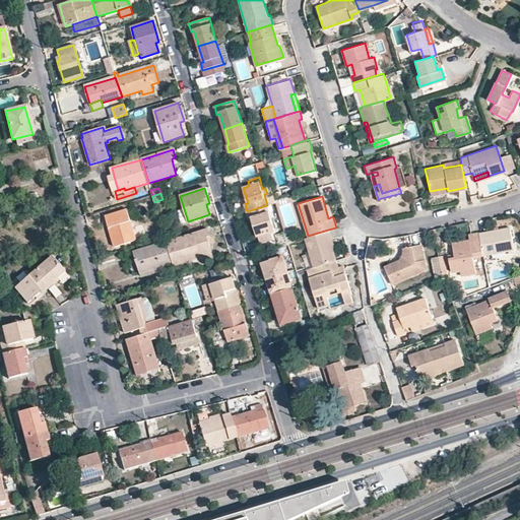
[(328,202),(324,203),(328,218),(332,216),(328,202)]
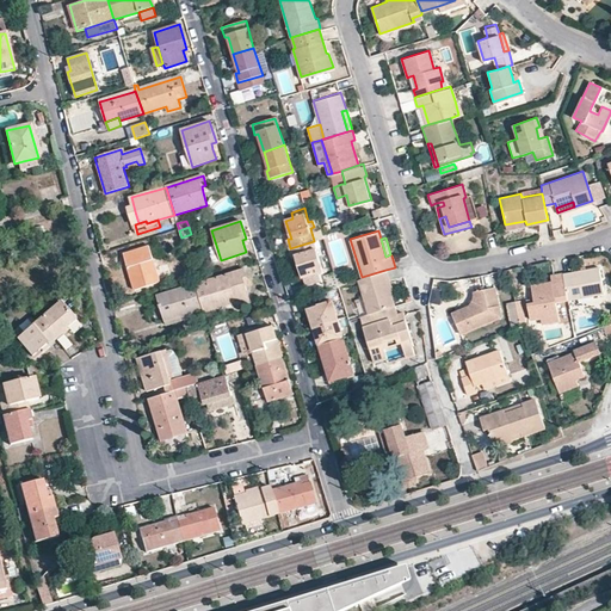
[(323,272),(314,241),(290,248),(292,258),(296,257),(303,278),(323,272)]
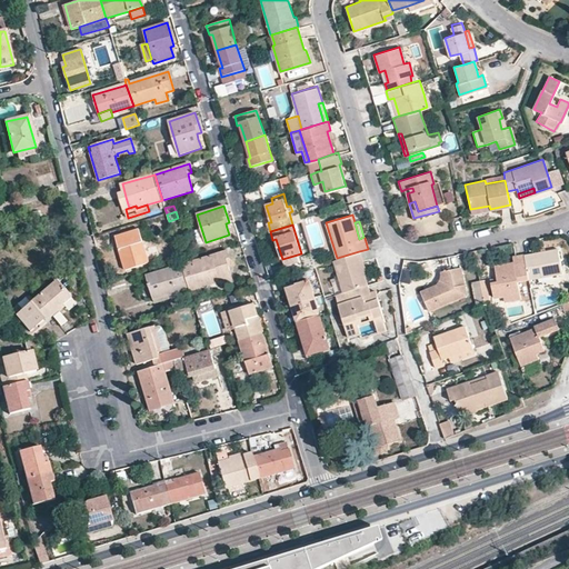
[(139,229),(115,236),(126,270),(149,262),(139,229)]
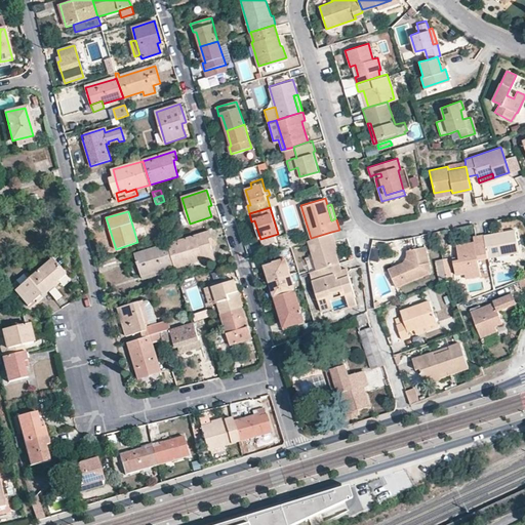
[(138,241),(149,238),(146,226),(134,229),(138,241)]
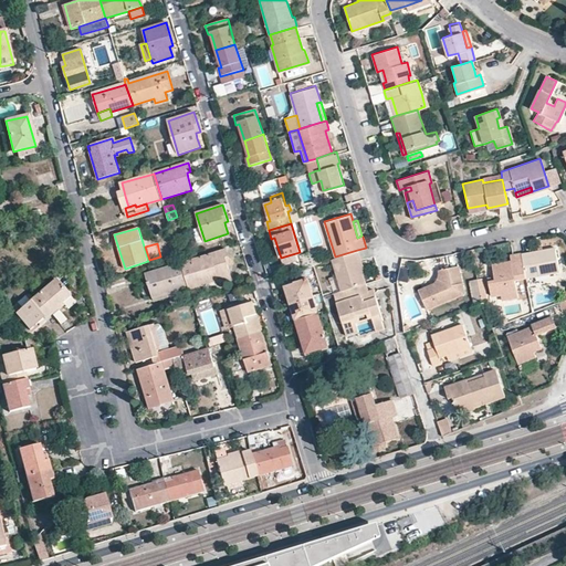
[(520,252),(524,276),(557,270),(553,245),(520,252)]
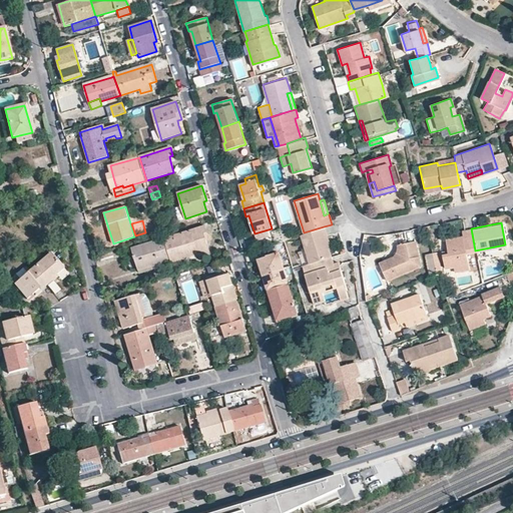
[(164,238),(171,262),(197,253),(198,255),(209,252),(205,239),(204,235),(207,233),(205,225),(164,238)]
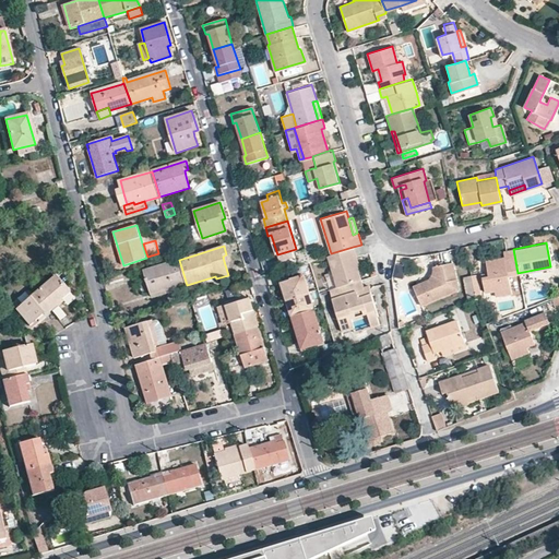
[(326,254),(335,286),(359,278),(357,272),(352,257),(355,256),(353,247),(331,253),(326,254)]
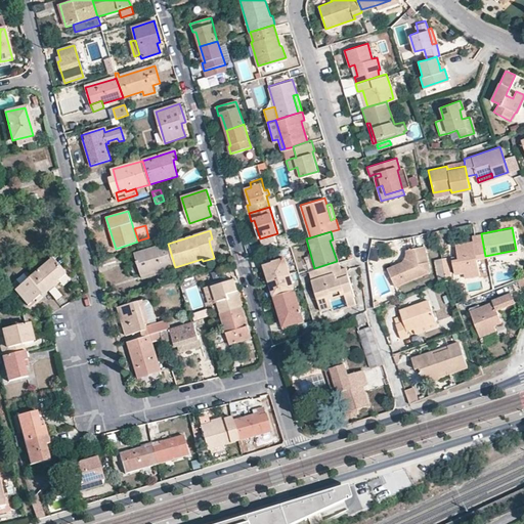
[(477,274),(475,258),(485,256),(481,233),(470,235),(471,241),(453,244),(454,252),(455,258),(449,259),(452,272),(461,271),(462,277),(477,274)]
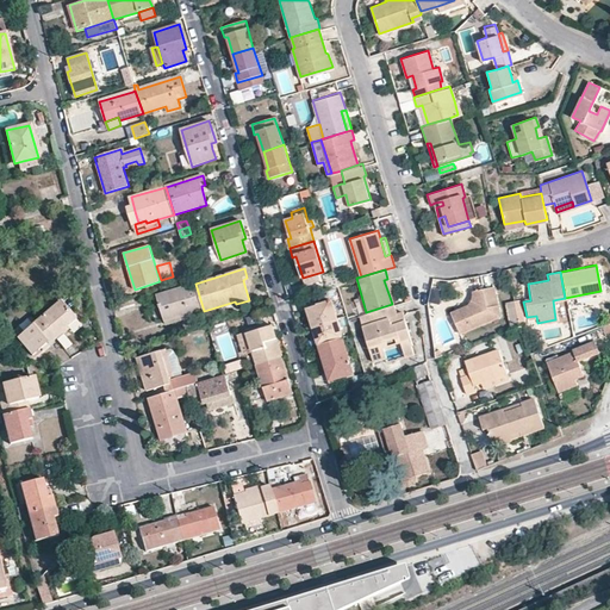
[(165,319),(182,315),(184,317),(204,311),(195,284),(157,296),(160,304),(165,319)]
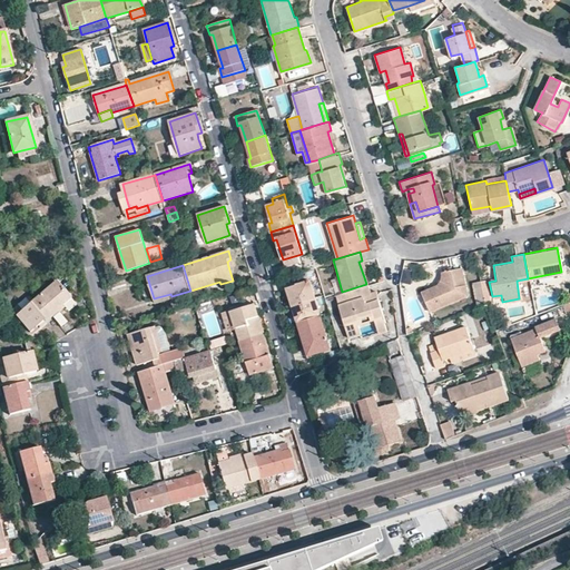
[(422,292),(430,310),(468,293),(461,266),(443,271),(443,276),(441,281),(434,286),(422,292)]
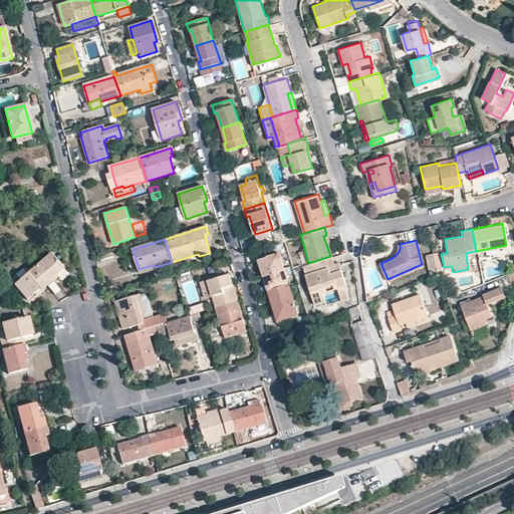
[(270,290),(289,284),(280,253),(268,256),(269,258),(260,260),(267,284),(268,284),(270,290)]
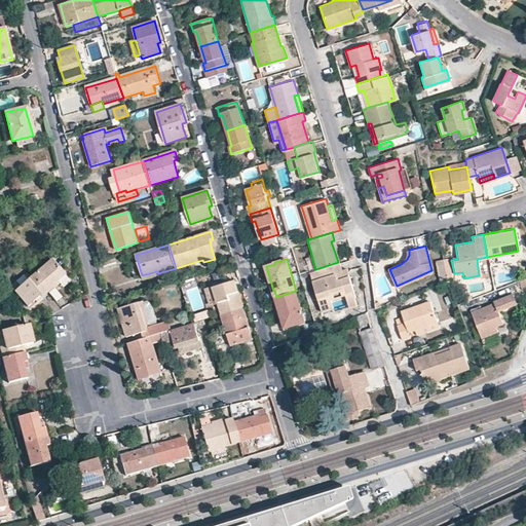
[(53,287),(52,285),(58,280),(65,274),(52,261),(34,276),(47,292),(53,287)]
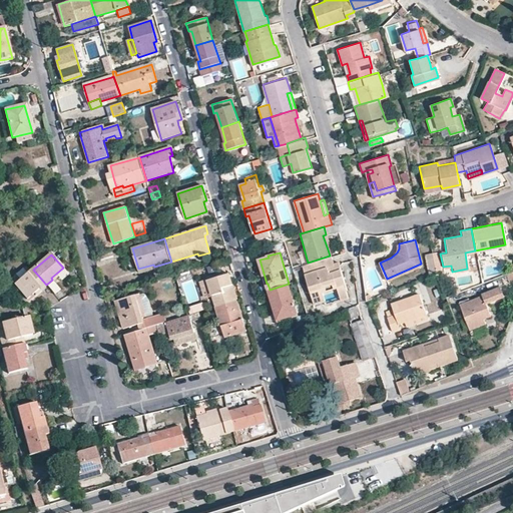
[(323,293),(321,288),(335,283),(336,286),(343,284),(338,267),(334,268),(332,264),(330,255),(308,263),(301,265),(313,303),(323,300),(325,299),(323,293)]
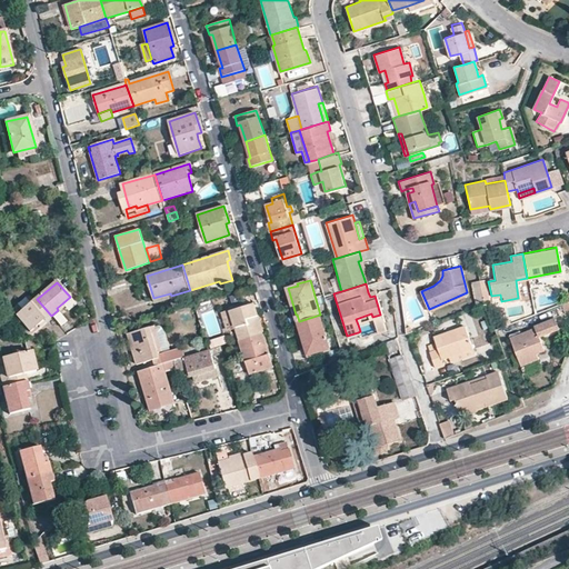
[(153,298),(155,302),(171,298),(171,296),(170,293),(153,298)]
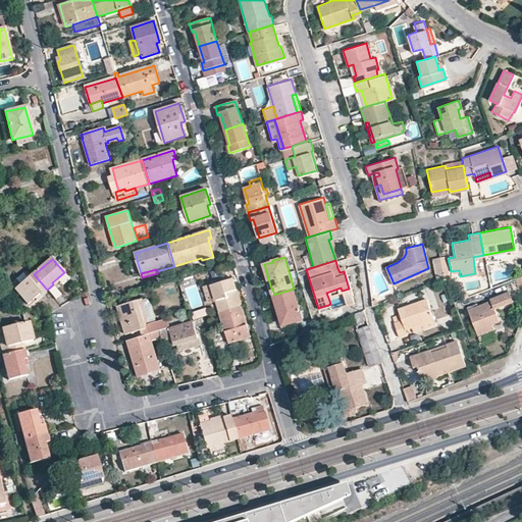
[(451,271),(453,281),(475,277),(475,273),(460,276),(459,270),(451,271)]
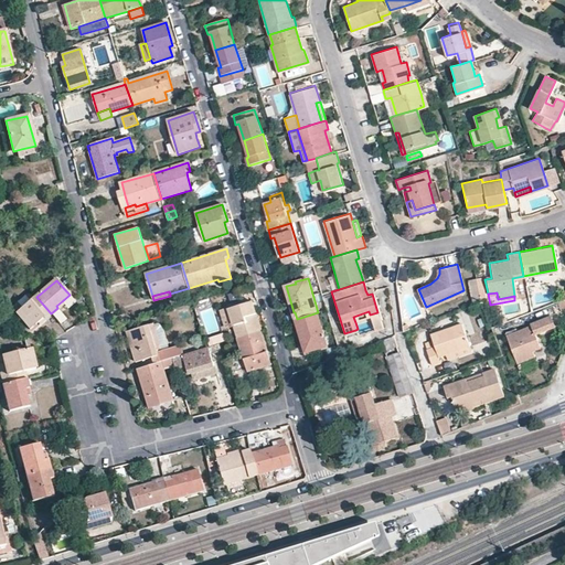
[(564,308),(564,296),(555,300),(560,310),(564,308)]
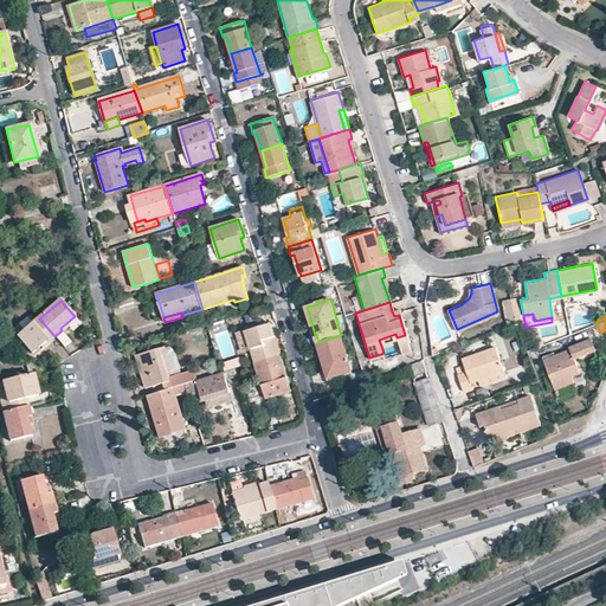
[(32,353),(40,346),(46,341),(47,342),(55,336),(39,318),(18,336),(32,353)]
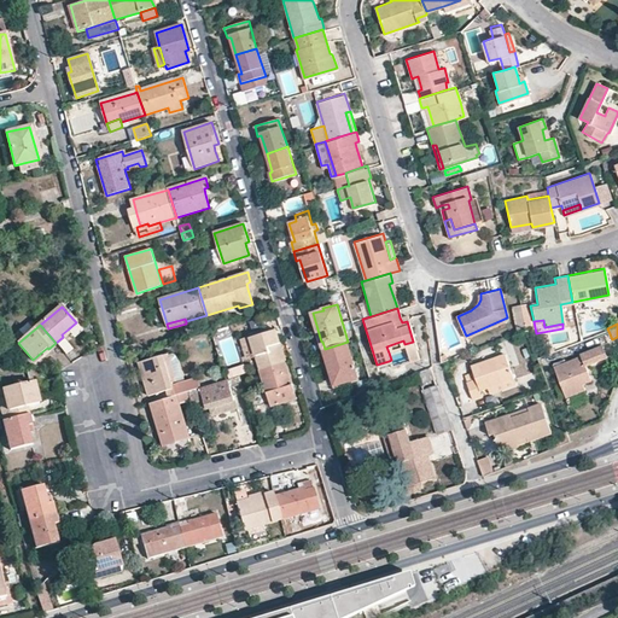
[(275,330),(251,337),(257,355),(261,369),(286,361),(275,330)]
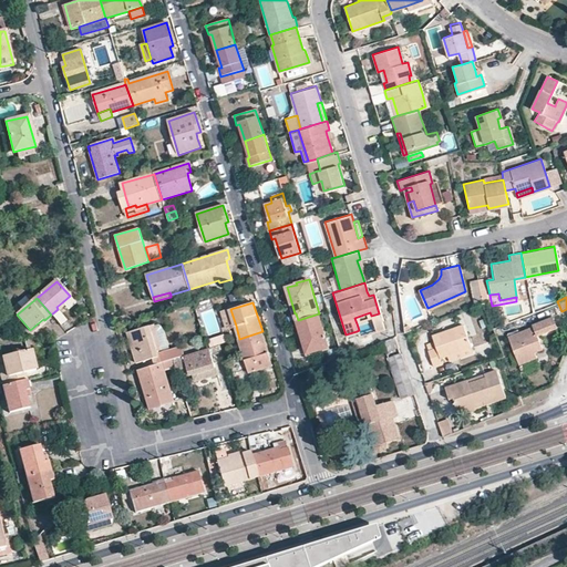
[(228,329),(236,326),(230,309),(223,311),(228,329)]
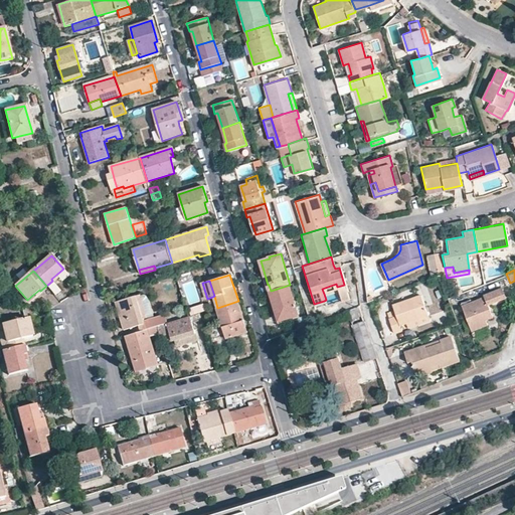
[(270,291),(276,311),(279,310),(281,319),(299,314),(290,285),(271,291),(270,291)]
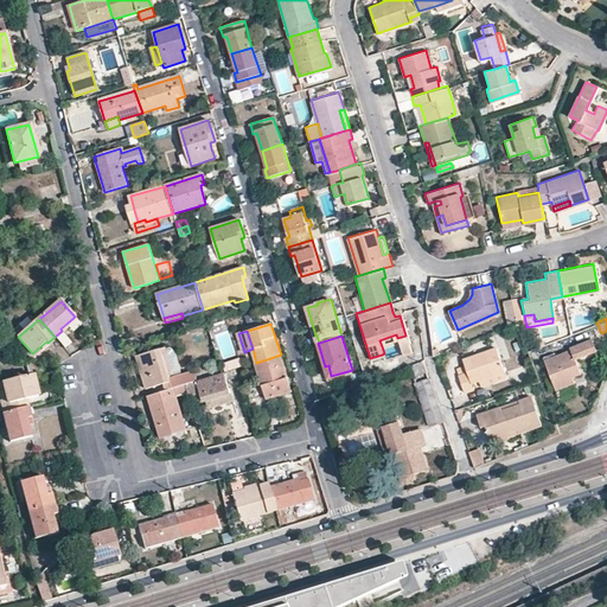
[(397,338),(398,342),(402,352),(402,355),(409,352),(407,343),(408,342),(406,336),(397,338)]
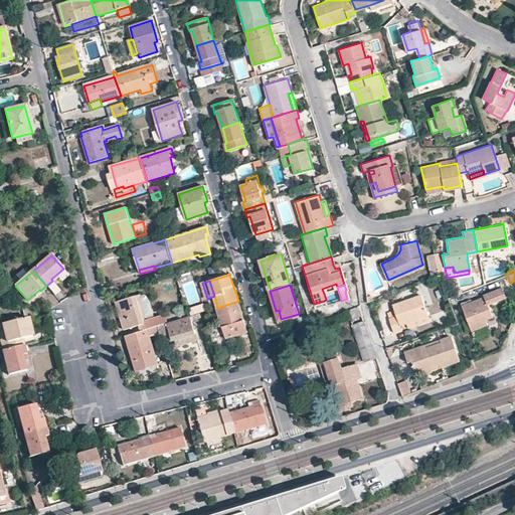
[(507,297),(503,288),(461,303),(471,328),(487,323),(485,317),(492,315),(488,304),(507,297)]
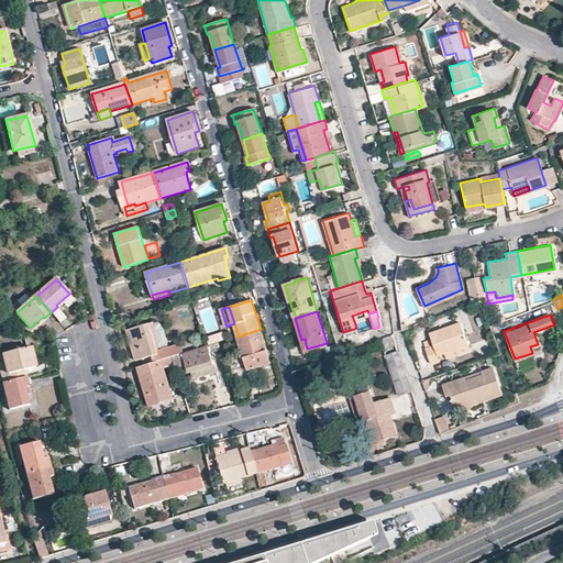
[(438,352),(445,350),(467,341),(459,319),(430,330),(434,342),(426,345),(431,361),(440,359),(438,352)]
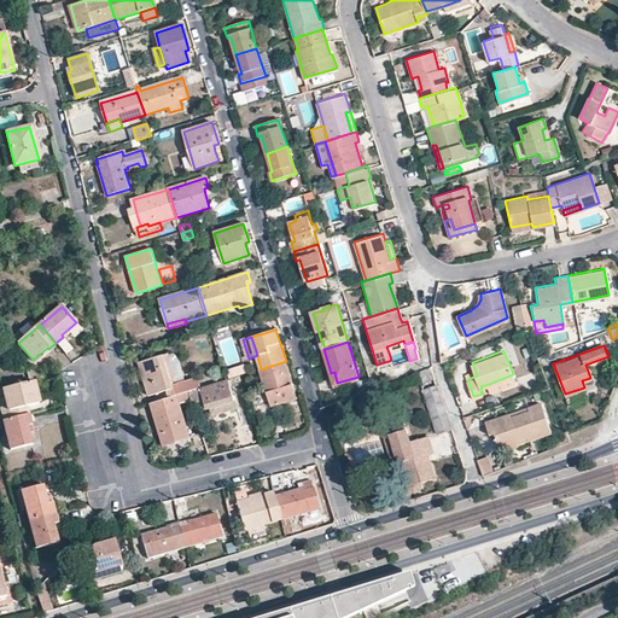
[(176,383),(168,354),(139,362),(149,395),(168,390),(170,396),(188,391),(200,388),(202,388),(198,375),(197,375),(196,375),(176,383)]
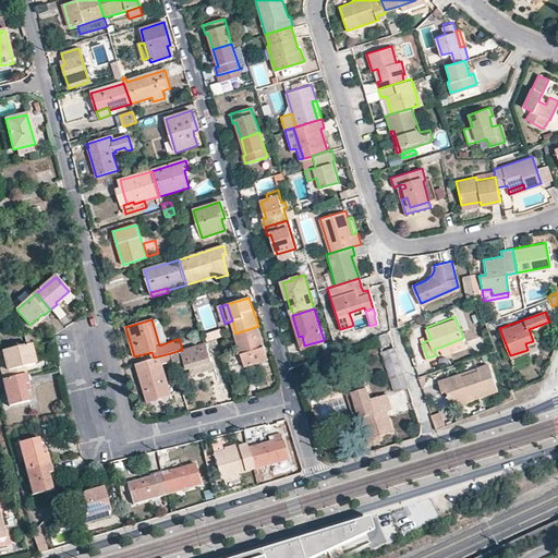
[(235,334),(234,334),(244,366),(268,360),(258,326),(235,334)]
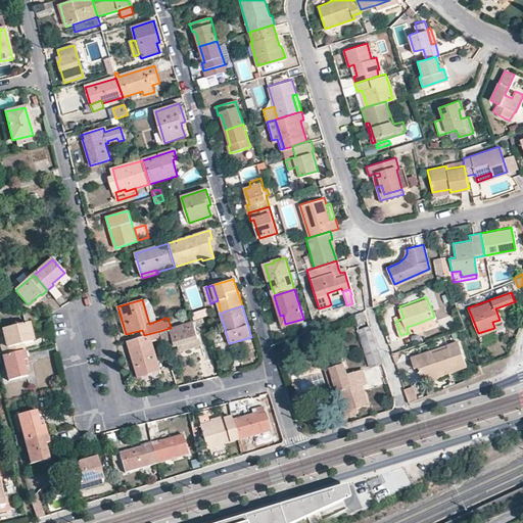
[(414,325),(415,329),(436,322),(434,317),(414,325)]
